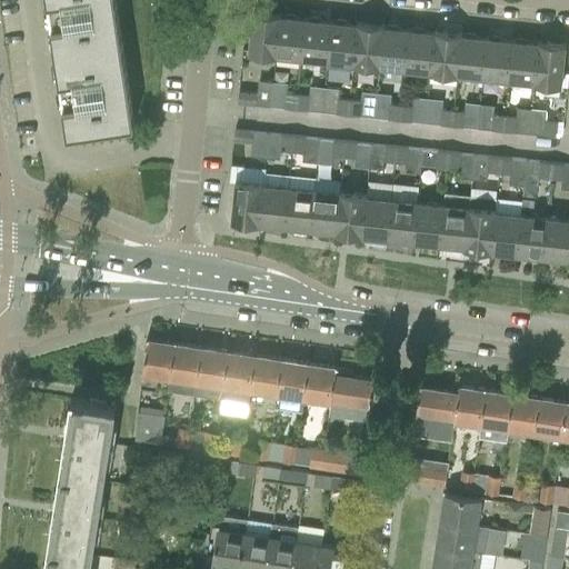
[(116,0),(48,0),(69,132),(135,122),(116,0)]
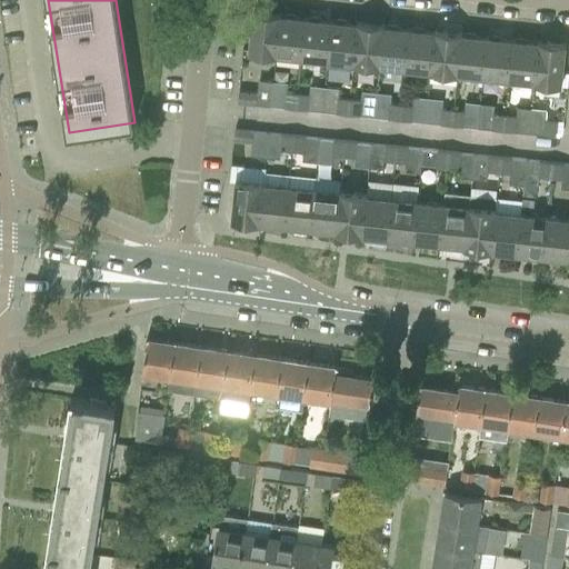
[(249,53),(276,57),(276,55),(280,16),(280,15),(253,11),(249,53)]
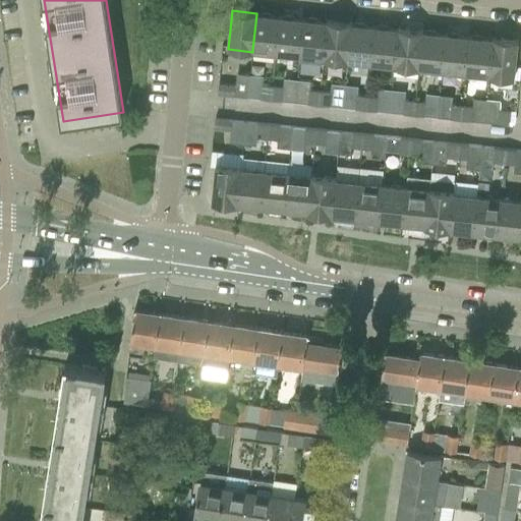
[(256,14),(252,50),(277,53),(280,16),(272,15),(272,14),(269,12),(262,11),(258,12),(258,14),(256,14)]
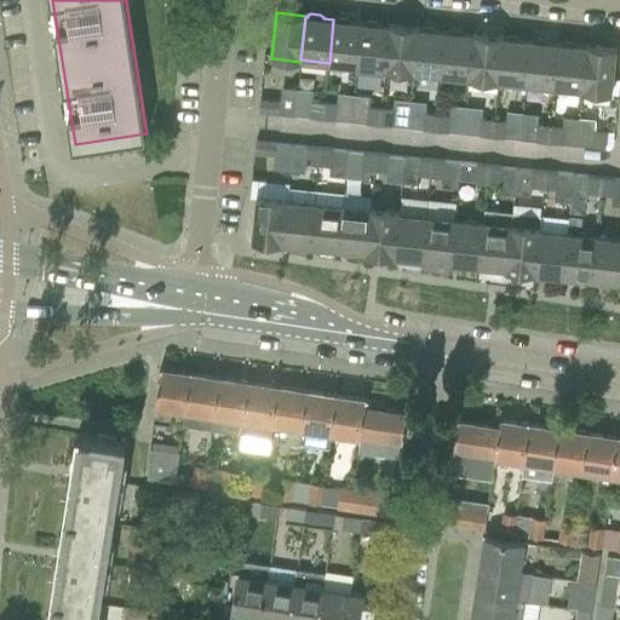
[(329,63),(357,65),(362,23),(350,22),(350,19),(348,17),(339,17),(336,18),(336,19),(333,19),(329,63)]
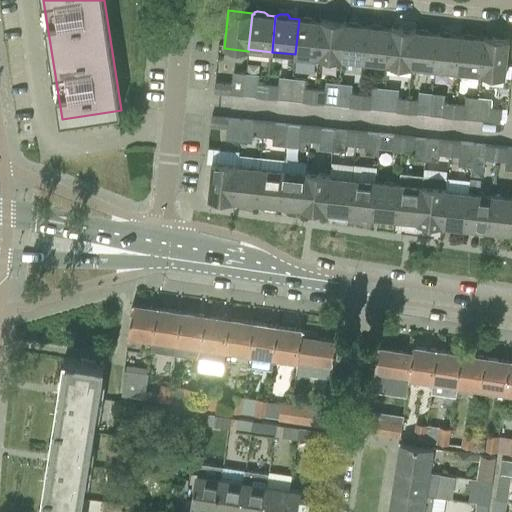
[(318,58),(322,21),(313,20),(313,18),(310,17),(303,16),(301,17),(300,19),(299,19),(295,54),(294,60),(318,63),(318,58)]
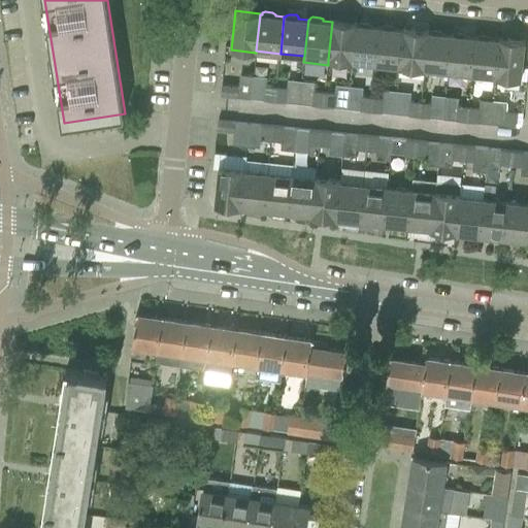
[(328,60),(352,63),(353,61),(356,24),(357,23),(332,21),(332,22),(328,60)]
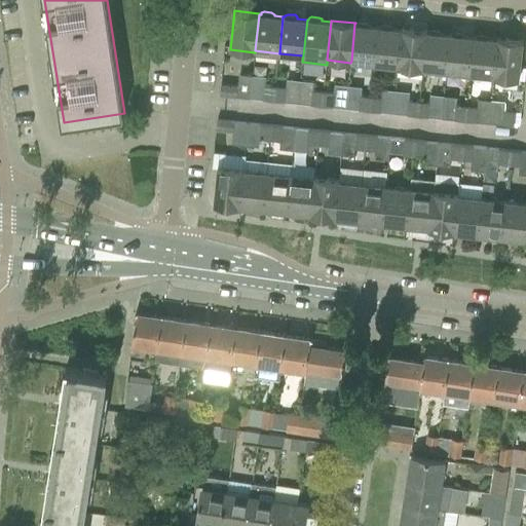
[(354,24),(351,61),(375,64),(379,27),(370,26),(370,24),(367,23),(360,22),(358,23),(357,25),(354,24)]
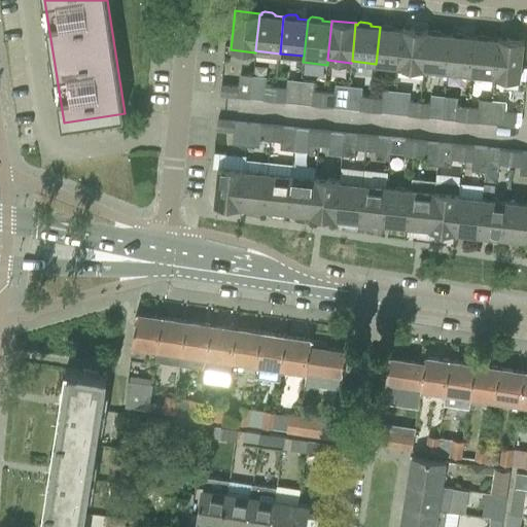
[(380,27),(376,64),(399,66),(403,29),(393,28),(394,27),(391,25),(384,24),(381,25),(381,27),(380,27)]
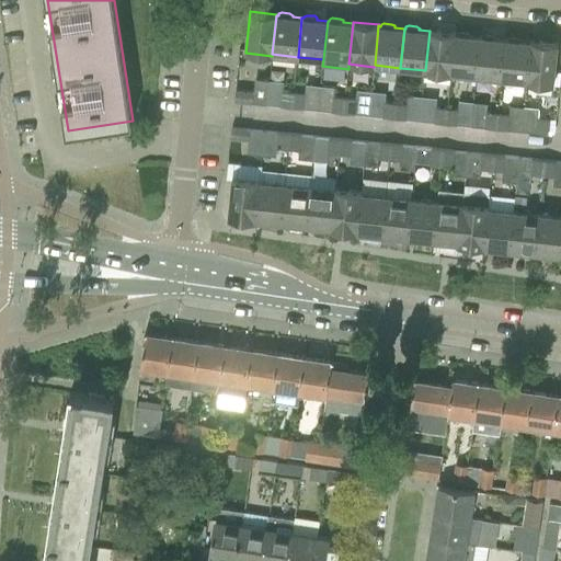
[(425,71),(450,75),(450,73),(455,34),(455,33),(430,30),(430,31),(425,70),(425,71)]
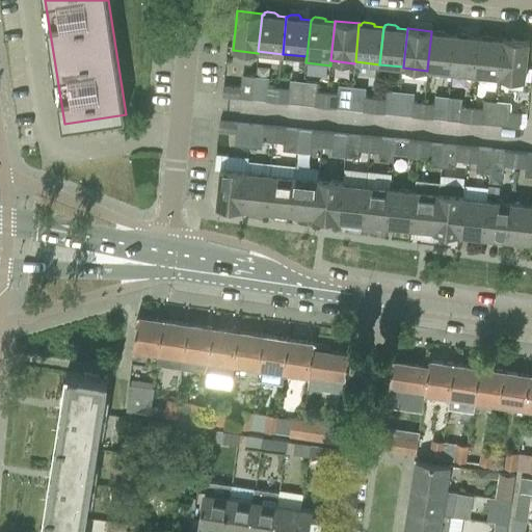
[(431,32),(427,70),(452,72),(455,34),(446,33),(447,32),(444,30),(436,29),(433,30),(433,32),(431,32)]
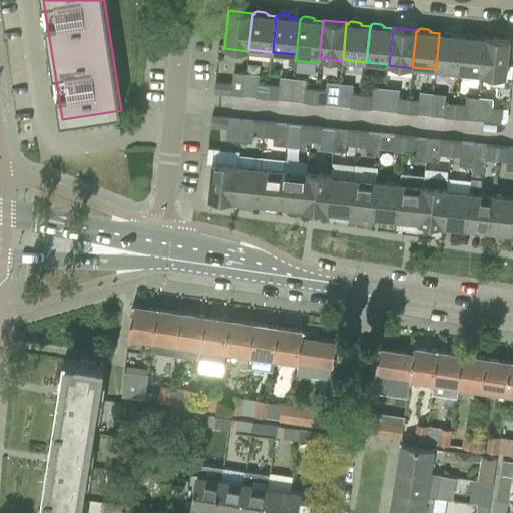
[(436,69),(459,72),(463,36),(453,35),(453,33),(451,32),(444,31),(441,32),(441,33),(439,33),(436,69)]
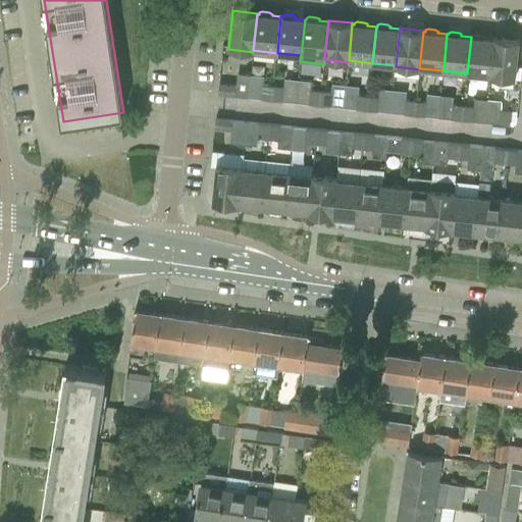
[(489,76),(490,76),(494,38),(493,38),(493,39),(485,38),(485,36),(482,35),(475,34),(472,35),(472,37),(471,37),(467,73),(489,75),(489,76)]
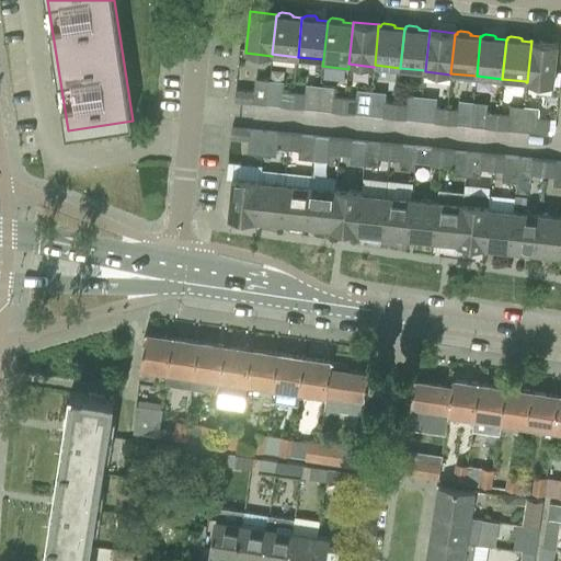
[(531,41),(527,82),(553,86),(558,43),(531,41)]
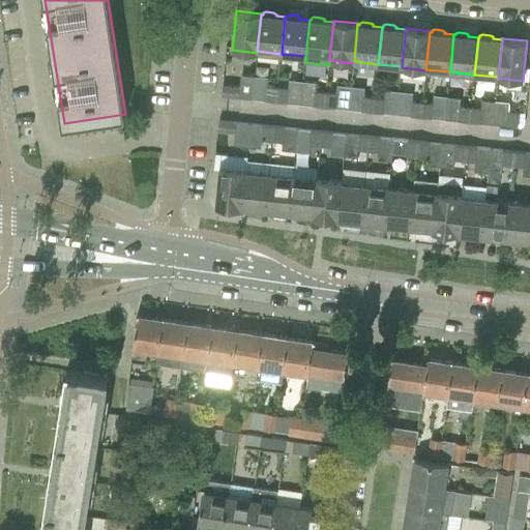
[(223,85),(222,95),(238,97),(239,87),(223,85)]
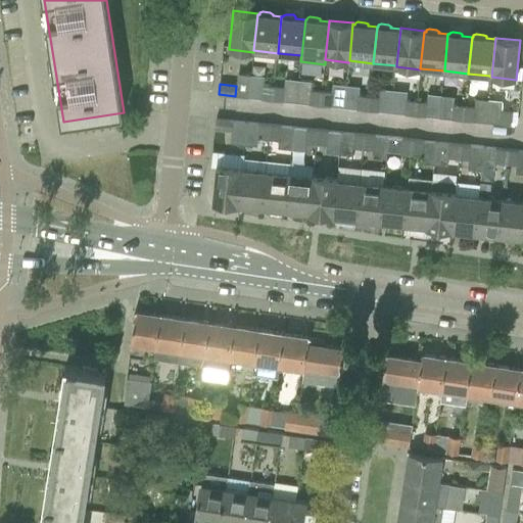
[(264,85),(262,98),(273,99),(273,98),(273,96),(274,86),(267,86),(264,85)]
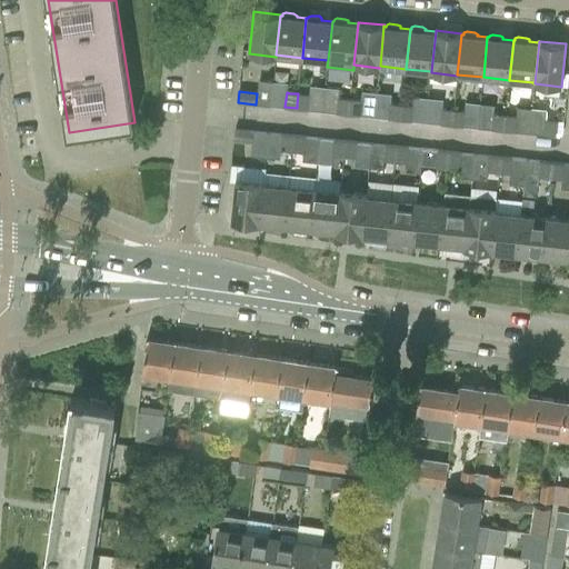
[(297,107),(297,108),(308,109),(309,95),(298,93),(297,105),(297,107)]
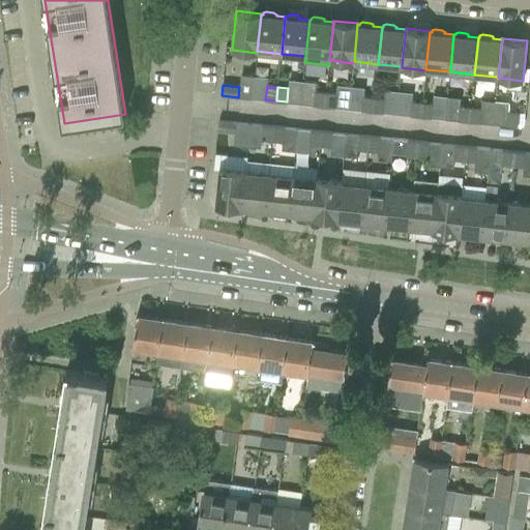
[(315,91),(314,105),(316,105),(325,106),(325,105),(325,102),(326,92),(318,91),(316,91),(315,91)]
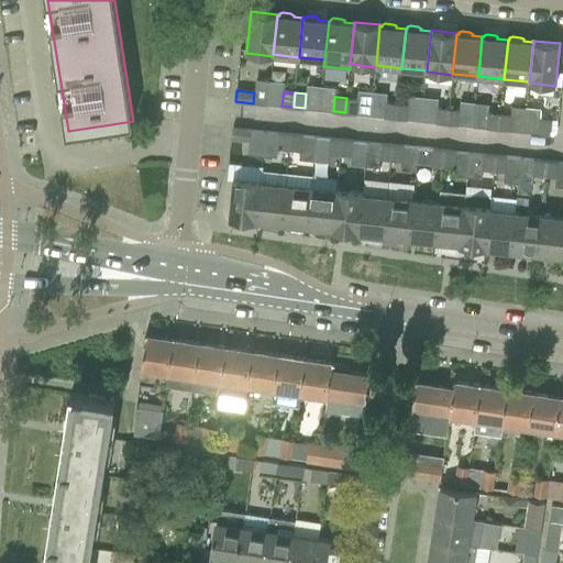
[(345,111),(345,112),(355,113),(357,99),(346,98),(345,109),(345,111)]
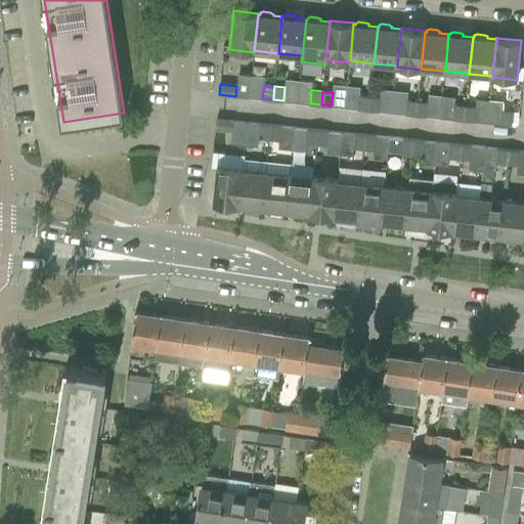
[(359,95),(357,108),(360,110),(368,111),(368,108),(368,107),(370,96),(362,95),(359,95)]
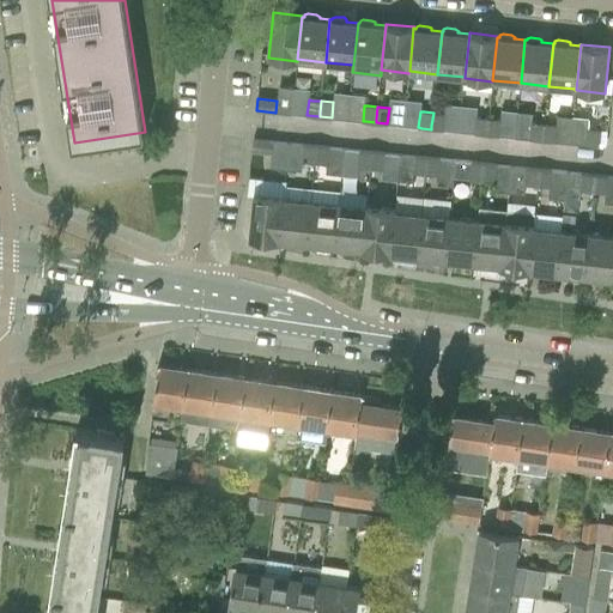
[(431,127),(431,129),(443,131),(445,114),(434,113),(431,126),(431,127)]
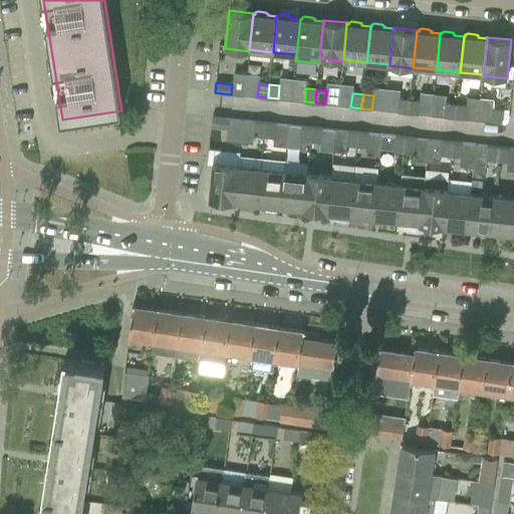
[(399,98),(398,111),(409,112),(409,111),(409,109),(410,99),(403,98),(399,98)]
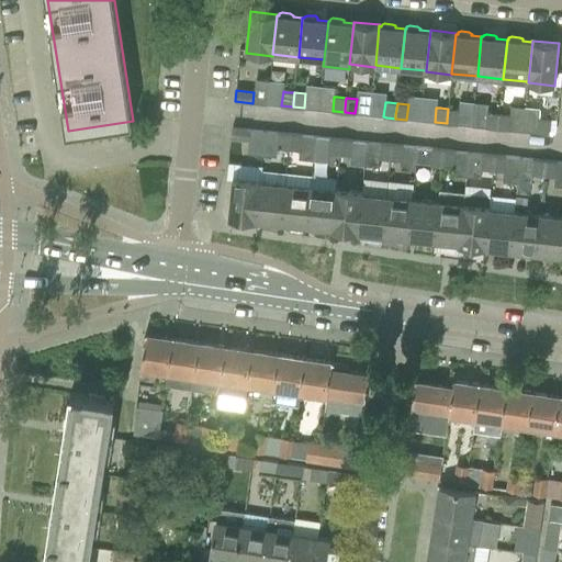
[(525,108),(523,132),(536,133),(538,119),(539,110),(539,109),(525,108)]
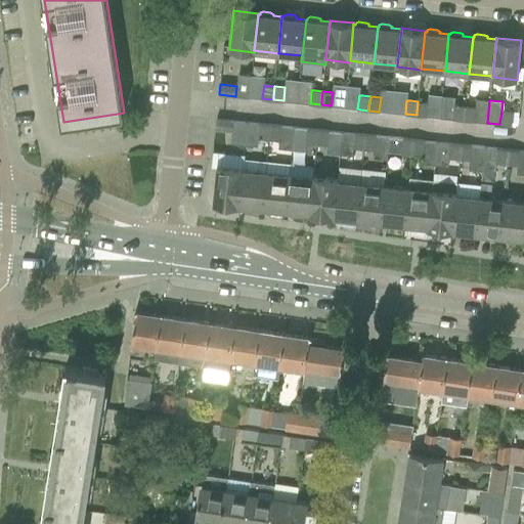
[(417,114),(417,115),(426,116),(428,102),(418,101),(417,112),(417,114)]
